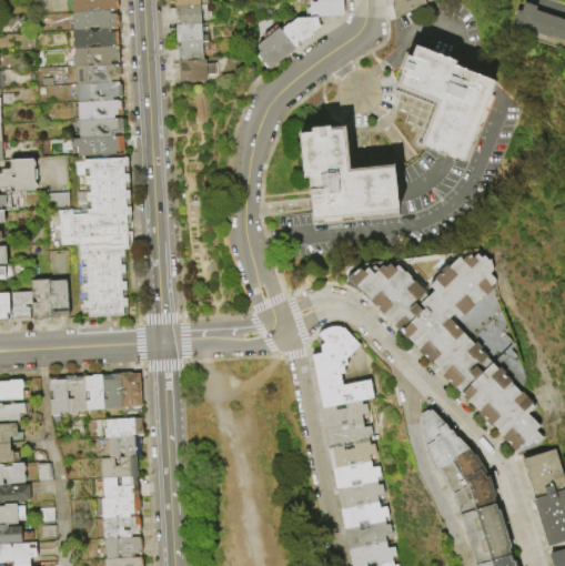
[(73,13),(71,11),(71,6),(72,3),(71,1),(71,0),(117,0),(118,9),(117,9),(117,10),(110,11),(73,13)]
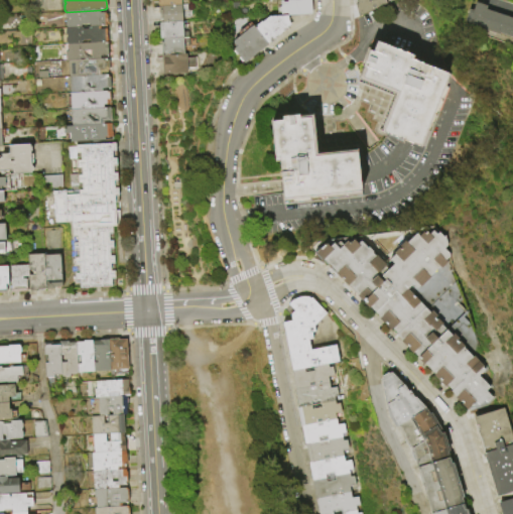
[(312,0),(313,13),(289,14),(288,10),(282,10),(282,1),(288,1),(288,0),(312,0)]
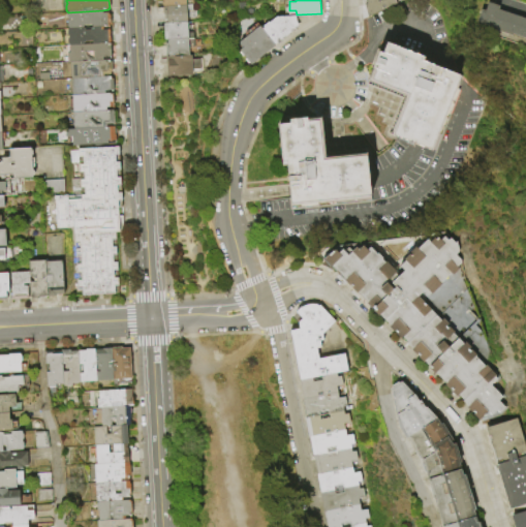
[(525,36),(518,33),(517,35),(496,28),(497,26),(482,21),(486,8),(489,9),(492,0),(504,4),(503,8),(525,16),(525,36)]
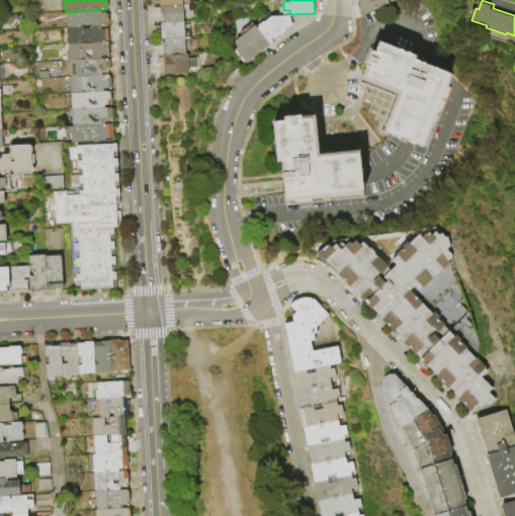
[(186,20),(166,21),(166,18),(164,18),(164,12),(163,12),(158,12),(158,6),(162,6),(166,5),(166,4),(185,3),(186,20)]
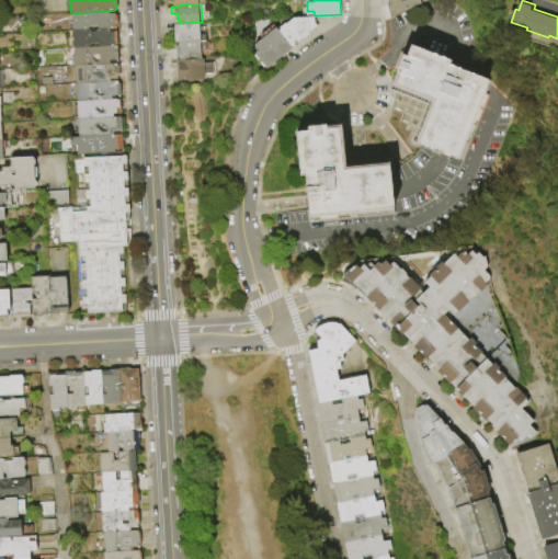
[(110,29),(73,31),(71,27),(71,23),(72,21),(71,20),(71,14),(72,13),(109,11),(109,14),(113,13),(113,14),(117,14),(117,26),(114,27),(114,29),(110,29)]
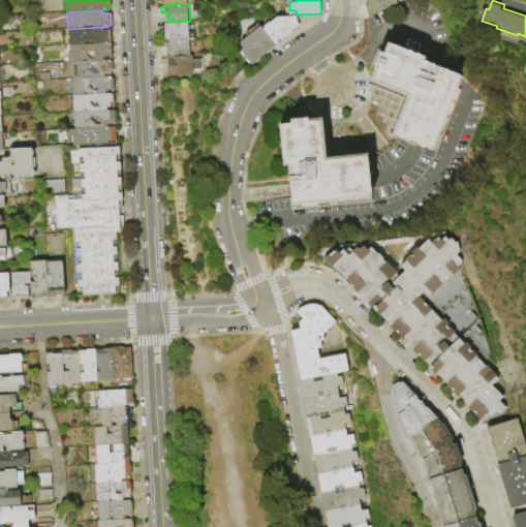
[(261,28),(264,27),(263,25),(268,21),(269,22),(276,16),(291,14),(297,21),(300,25),(275,44),(261,28)]
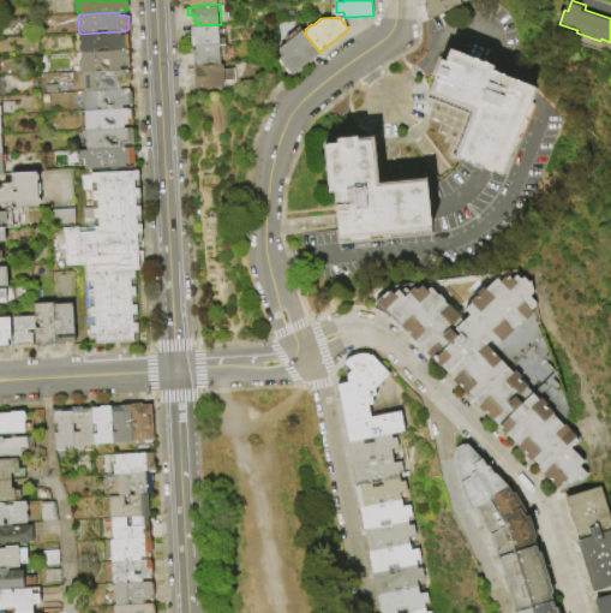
[(222,43),(198,45),(195,45),(193,25),(197,25),(221,24),(222,43)]
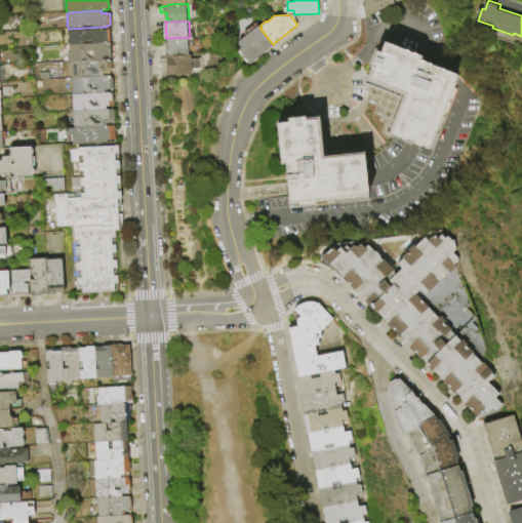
[(248,63),(238,49),(238,48),(240,46),(237,43),(237,40),(257,25),(259,28),(273,44),(248,63)]
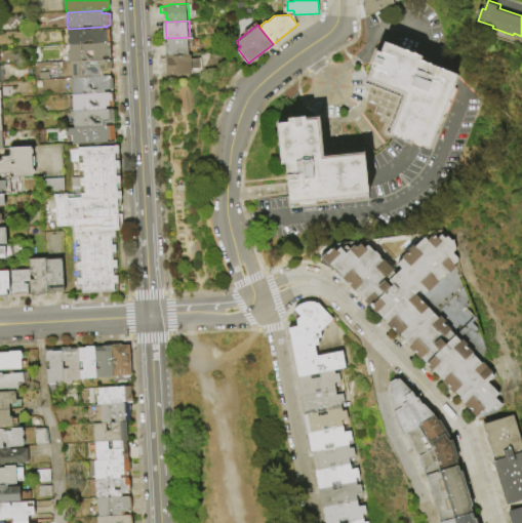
[(110,42),(69,44),(69,45),(67,44),(67,38),(68,36),(67,35),(67,31),(68,29),(69,29),(103,27),(103,30),(109,29),(110,42)]
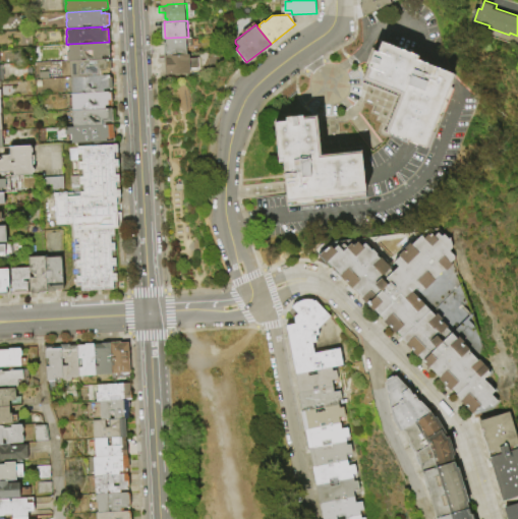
[(167,54),(166,46),(167,46),(166,42),(168,42),(168,38),(188,37),(189,53),(167,54)]
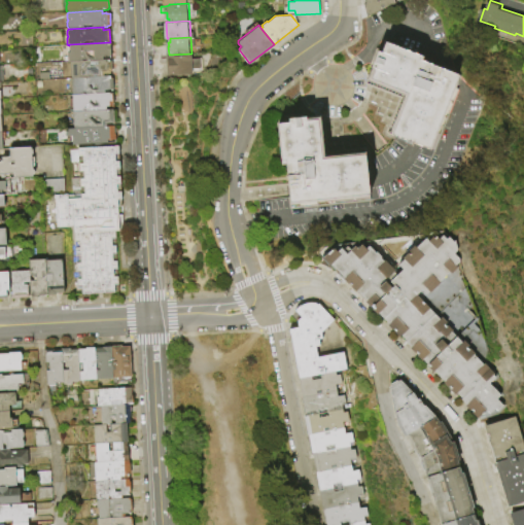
[(426,53),(425,56),(464,72),(459,84),(464,85),(440,148),(434,146),(416,138),(416,139),(414,139),(414,138),(397,131),(396,130),(395,130),(396,126),(394,125),(407,94),(373,80),(374,77),(373,77),(378,64),(377,64),(383,47),(384,47),(387,48),(391,38),(426,53)]
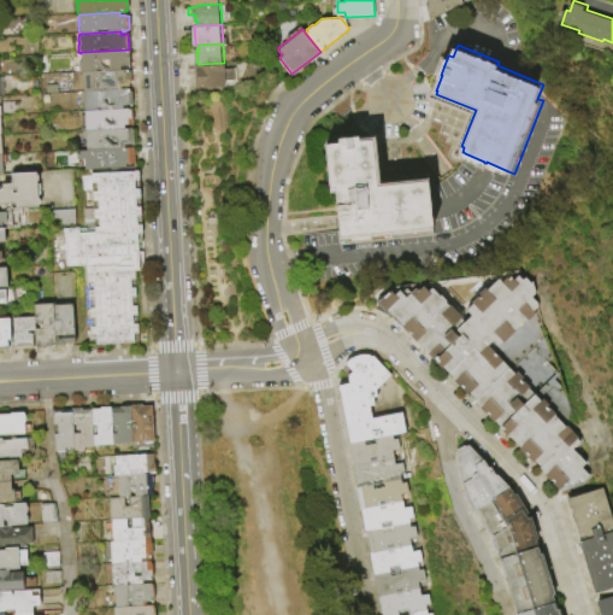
[(82,72),(78,72),(78,62),(81,62),(81,52),(129,50),(130,66),(119,66),(119,70),(82,72)]
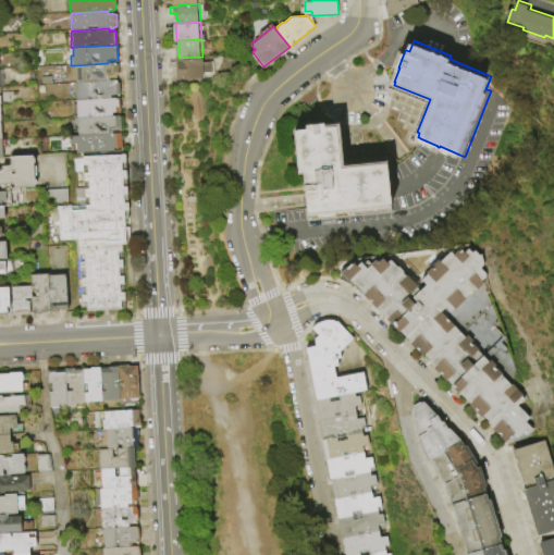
[(180,78),(179,58),(202,57),(205,57),(206,61),(216,60),(217,73),(206,74),(206,77),(180,78)]
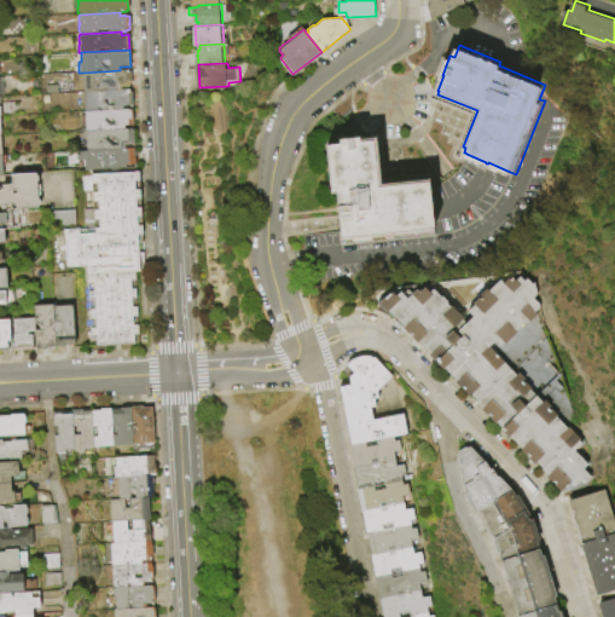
[(83,92),(82,90),(82,84),(82,81),(81,80),(81,75),(82,73),(120,70),(129,70),(129,73),(131,73),(131,84),(129,84),(129,86),(122,86),(122,90),(83,92)]
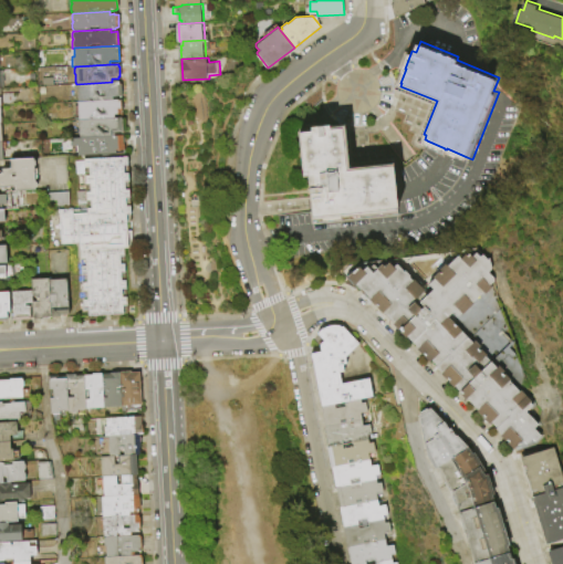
[(77,102),(76,84),(112,82),(118,82),(118,84),(121,84),(122,96),(117,96),(117,97),(112,97),(112,100),(77,102)]
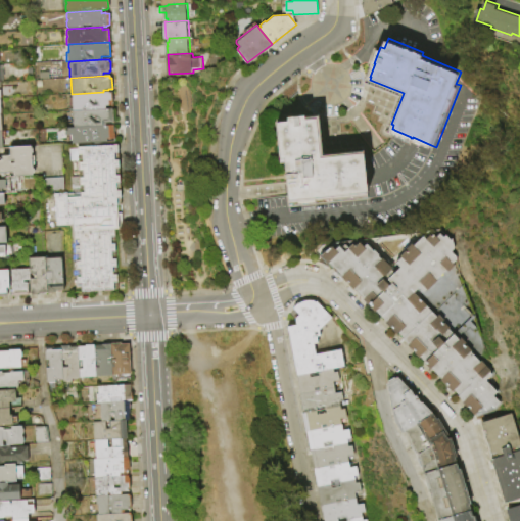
[(73,110),(72,94),(103,92),(110,92),(110,93),(112,92),(112,103),(111,103),(111,106),(108,106),(108,105),(104,106),(105,109),(73,110)]
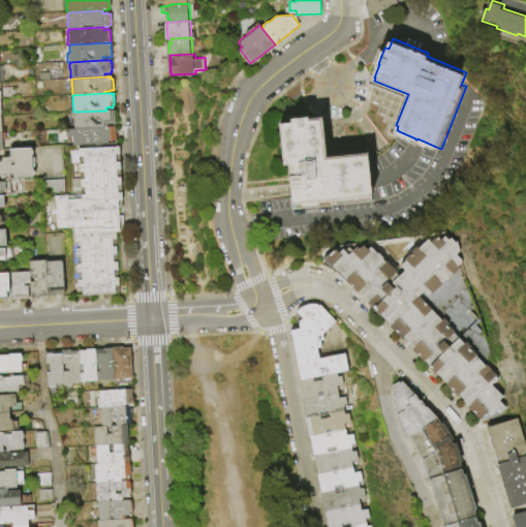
[(74,128),(73,126),(73,122),(73,120),(72,118),(72,114),(73,112),(106,111),(113,110),(114,124),(106,124),(106,126),(74,128)]
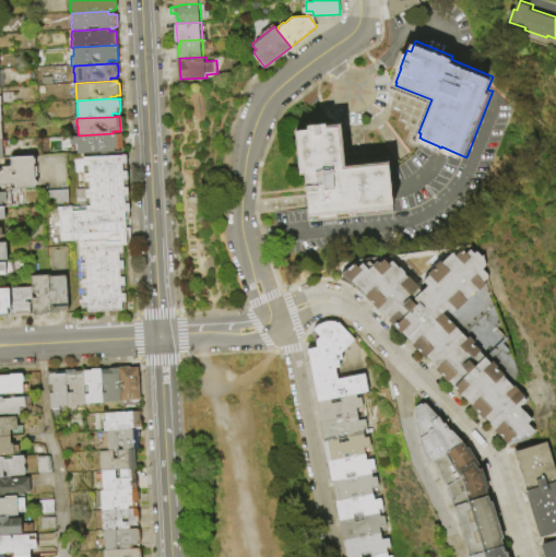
[(340,122),(344,165),(388,161),(392,212),(308,221),(308,214),(304,172),(299,173),(295,130),(306,129),(306,125),(324,123),(324,125),(340,122)]
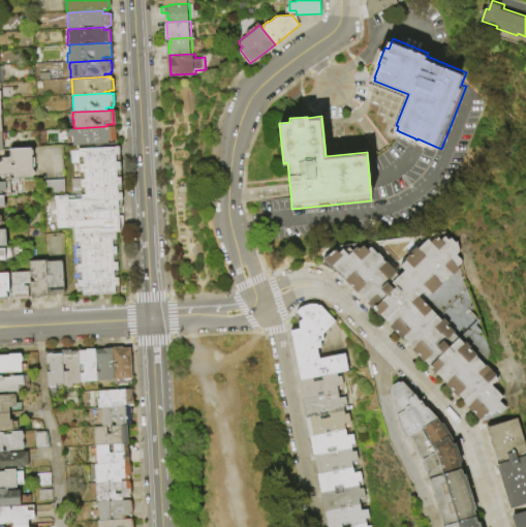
[(72,146),(71,136),(66,136),(65,129),(74,128),(106,126),(115,126),(115,135),(116,135),(116,141),(107,141),(107,144),(72,146)]
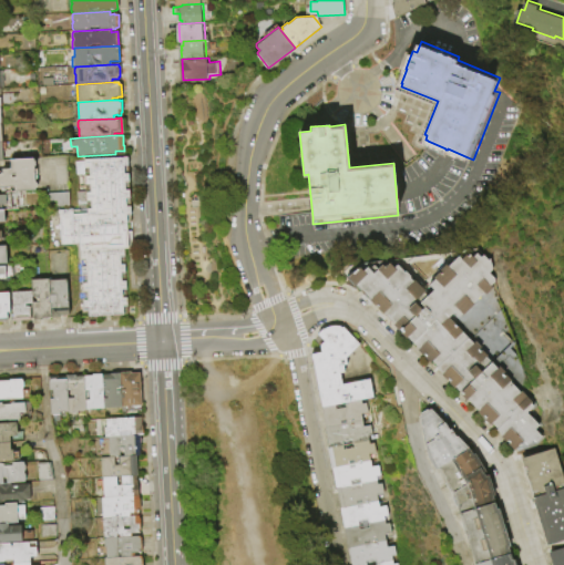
[(0,172),(4,172),(4,166),(13,166),(13,157),(37,156),(37,157),(39,160),(39,163),(37,165),(38,178),(40,181),(40,185),(38,186),(38,188),(18,189),(18,186),(0,186),(0,172)]
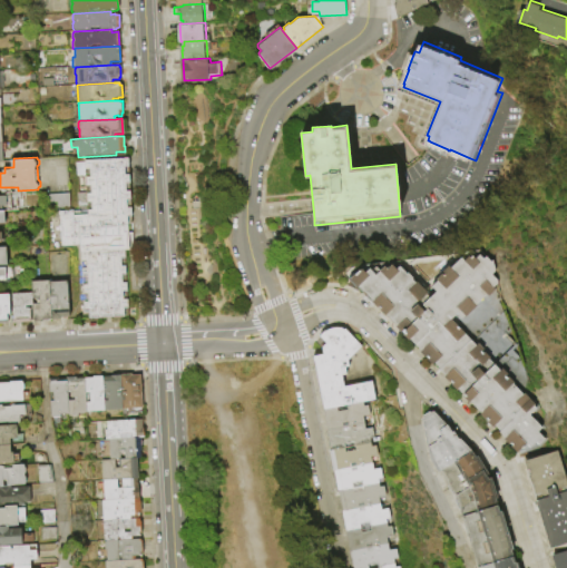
[(84,319),(79,245),(60,246),(58,212),(72,211),(72,215),(87,215),(84,160),(127,158),(132,224),(128,225),(129,250),(124,251),(128,316),(84,319)]
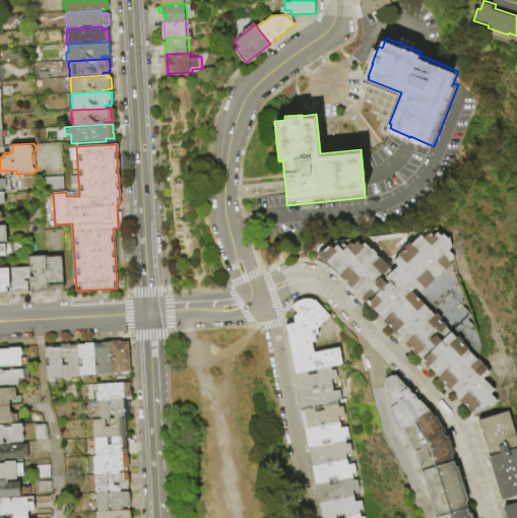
[(64,187),(64,175),(45,175),(46,187),(64,187)]
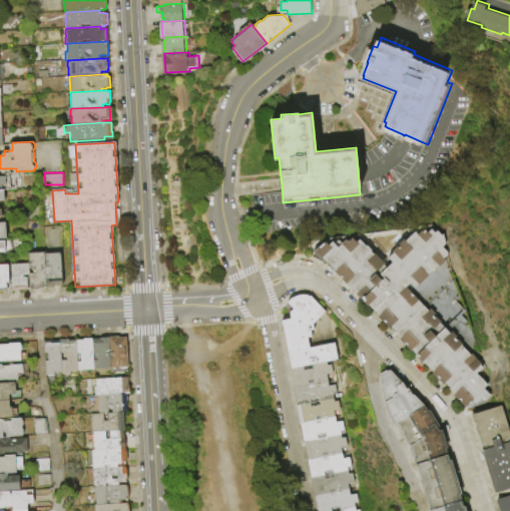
[(0,174),(7,173),(8,182),(1,182),(1,188),(0,188),(0,174)]
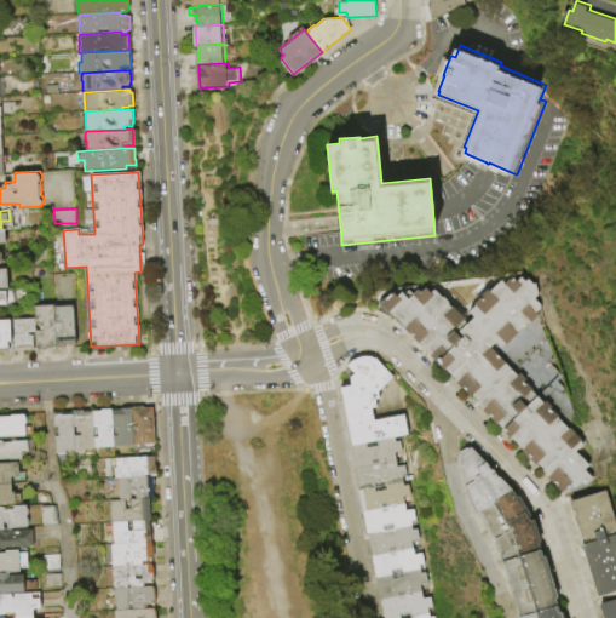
[(0,267),(10,267),(11,286),(0,286),(0,267)]
